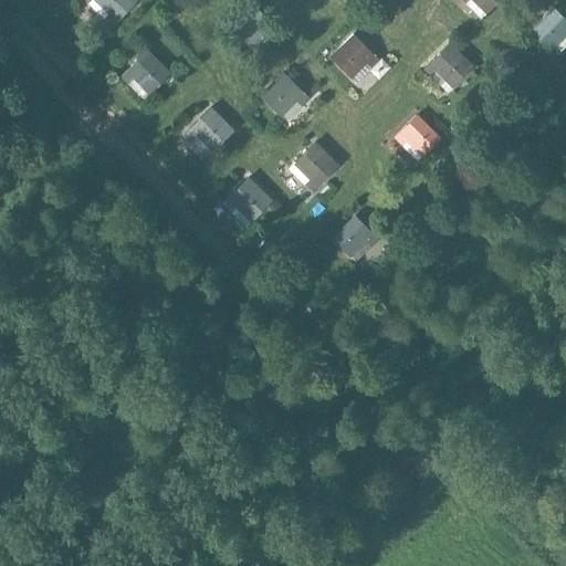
[(94,0),(109,14),(105,20),(112,27),(136,1),(134,0),(94,0)]
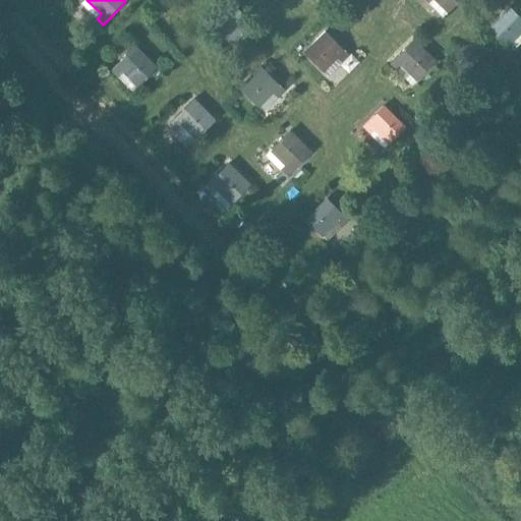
[(426,0),(428,2),(429,0),(436,0),(448,11),(459,0),(426,0)]
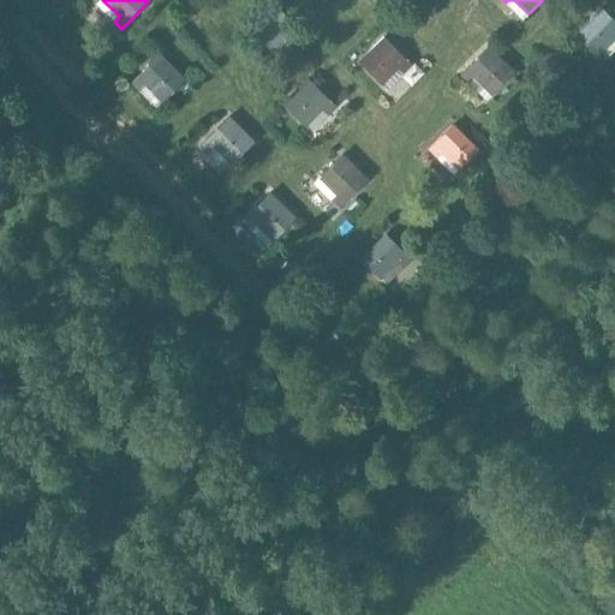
[(249,29),(269,49),(287,33),(293,37),(300,30),(273,4),(249,29)]
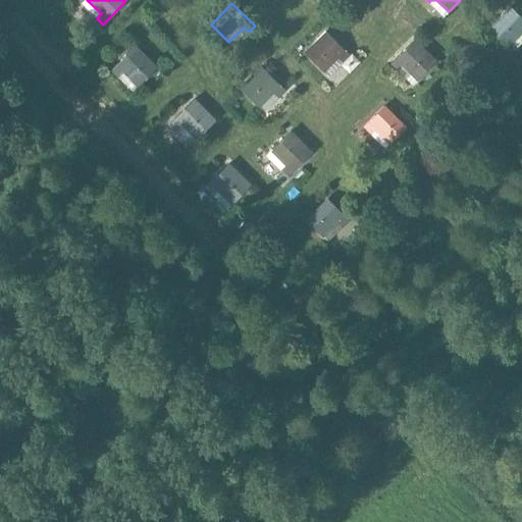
[(489,29),(508,47),(521,32),(521,18),(510,7),(489,29)]
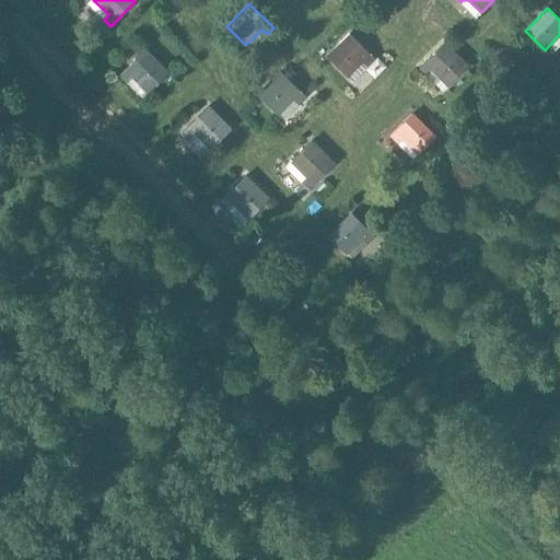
[(327,58),(347,77),(362,61),(368,66),(374,59),(349,35),(327,58)]
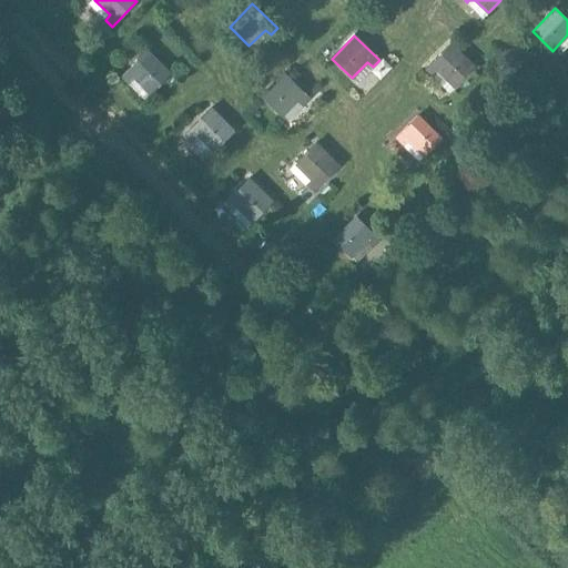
[(433,77),(438,71),(455,87),(474,67),(450,44),(426,70),(433,77)]
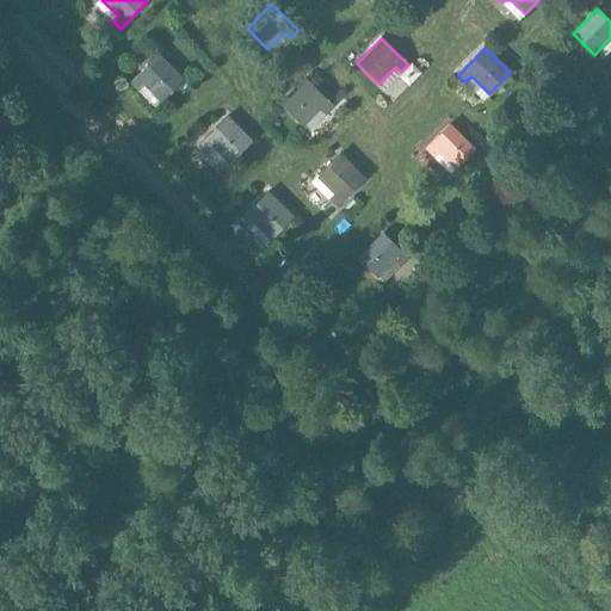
[(131,82),(139,90),(144,84),(161,102),(183,80),(158,55),(131,82)]
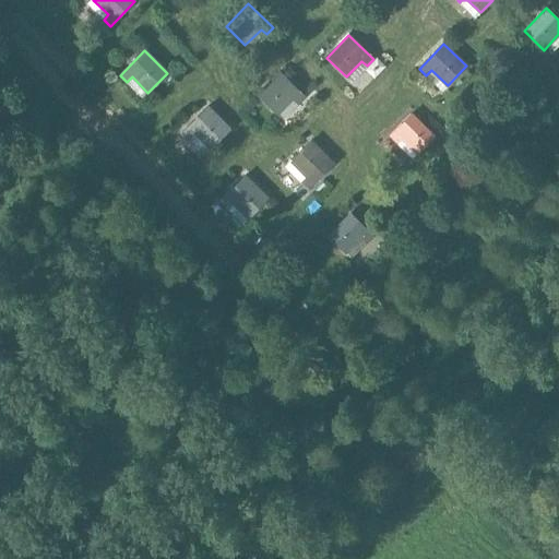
[(258,95),(276,115),(293,98),(297,104),(304,97),(280,73),(258,95)]
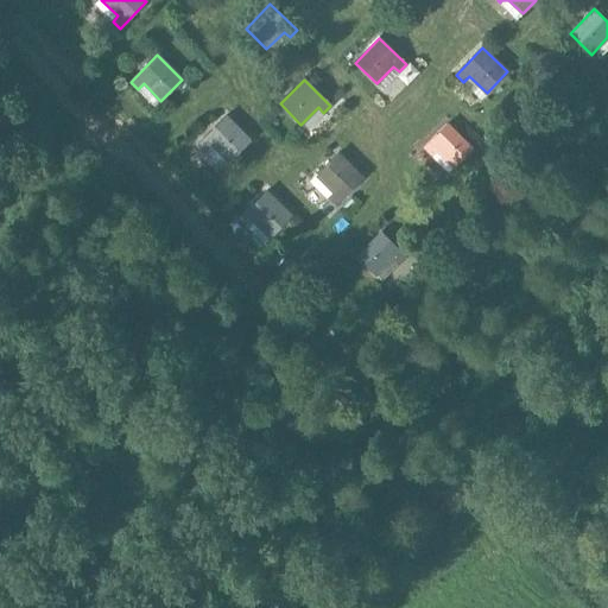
[(200,144),(207,151),(213,145),(229,163),(251,141),(226,116),(200,144)]
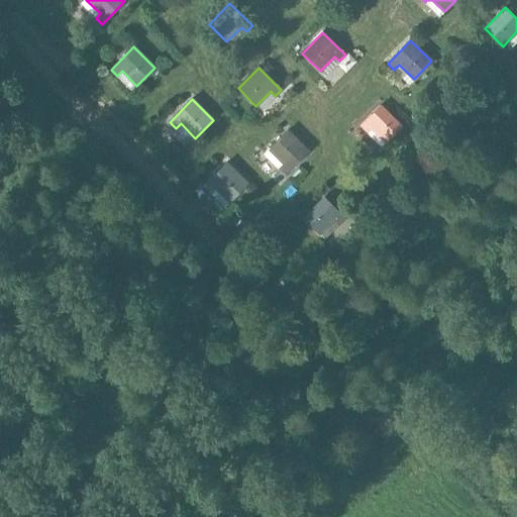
[(367,132),(371,127),(386,141),(400,127),(380,106),(360,126),(367,132)]
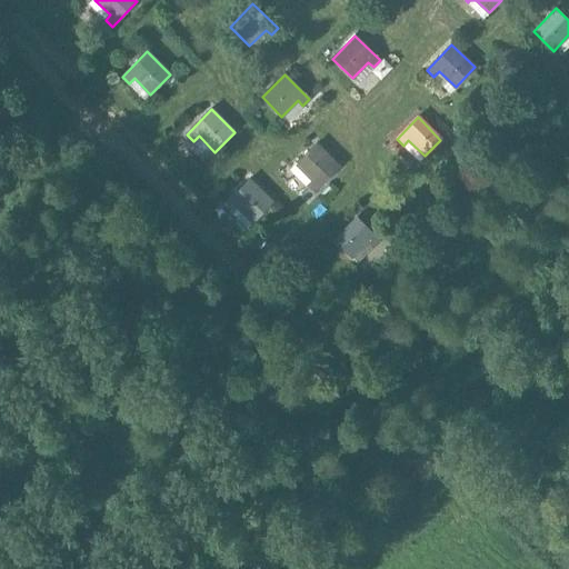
[(312,180),(307,187),(313,193),(339,167),(316,145),(297,165),(312,180)]
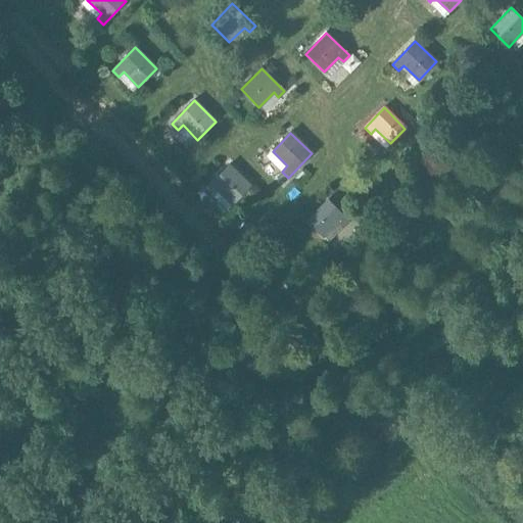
[(212,194),(218,190),(232,204),(250,186),(229,165),(206,188),(212,194)]
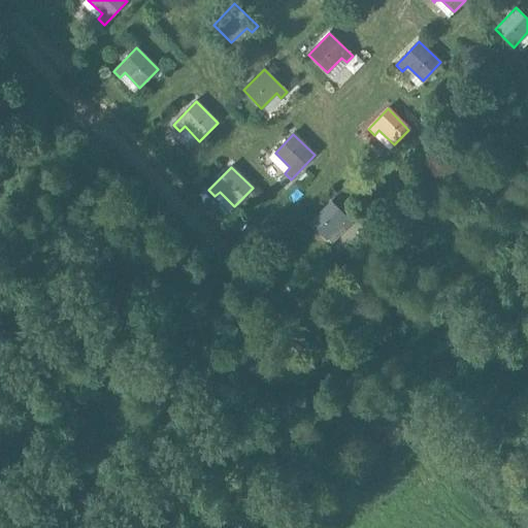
[(326,239),(340,224),(345,229),(352,223),(331,203),(310,224),(326,239)]
